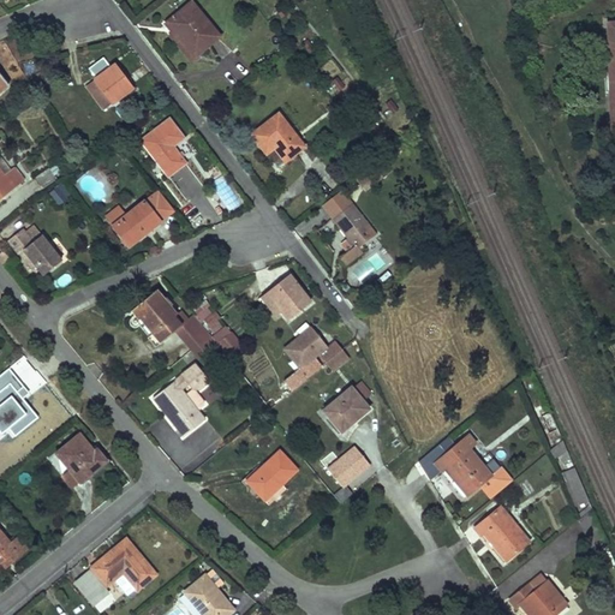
[(172,18),(167,22),(174,30),(169,34),(191,61),(220,36),(192,1),(172,18)]
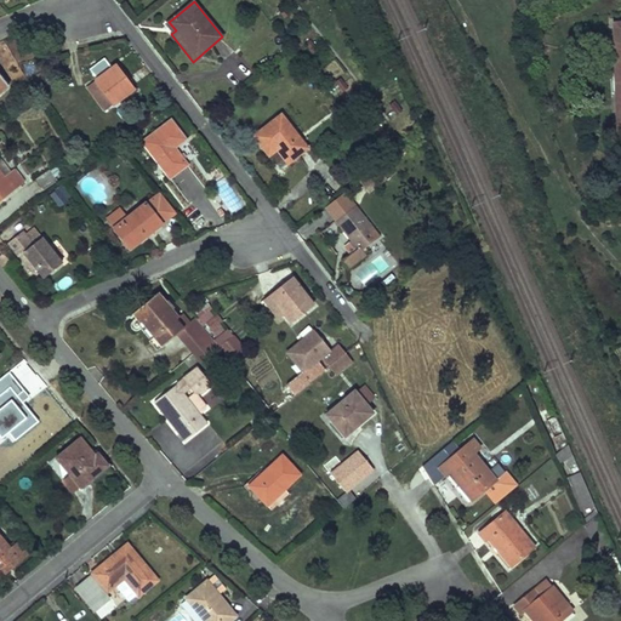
[(127,97),(136,91),(134,87),(131,90),(120,75),(123,73),(117,64),(110,68),(104,60),(90,69),(98,79),(96,80),(101,87),(92,93),(104,110),(125,95),(127,97)]
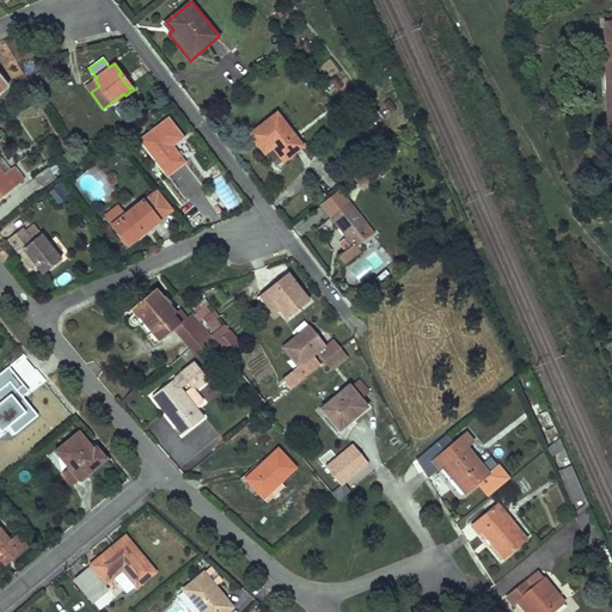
[(124,69),(121,72),(118,74),(129,89),(132,86),(134,90),(136,87),(124,69)]
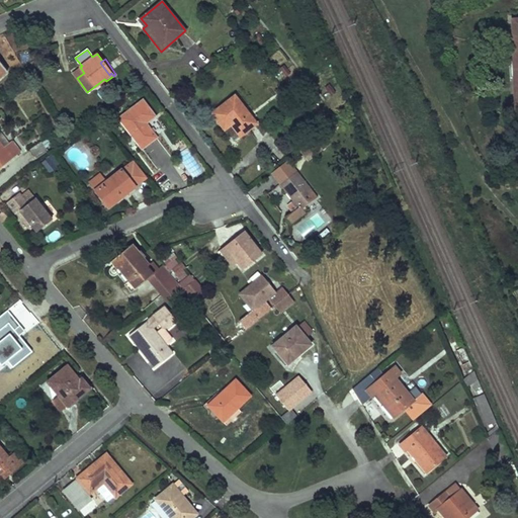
[(73,72),(77,78),(84,73),(80,67),(73,72)]
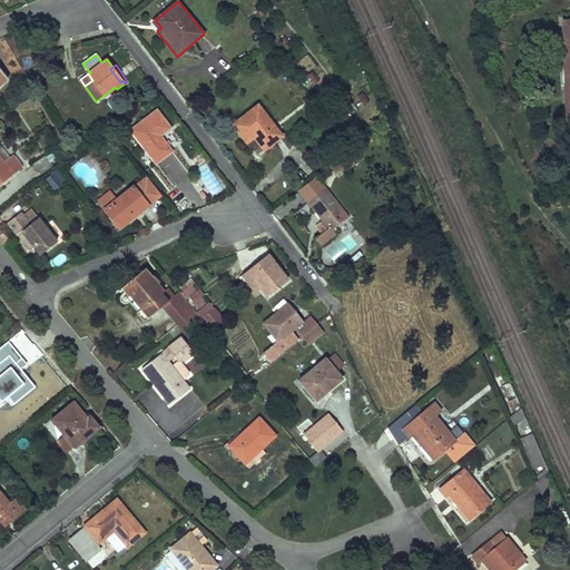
[(258,105),(234,125),(247,141),(255,137),(264,150),(283,136),(258,105)]
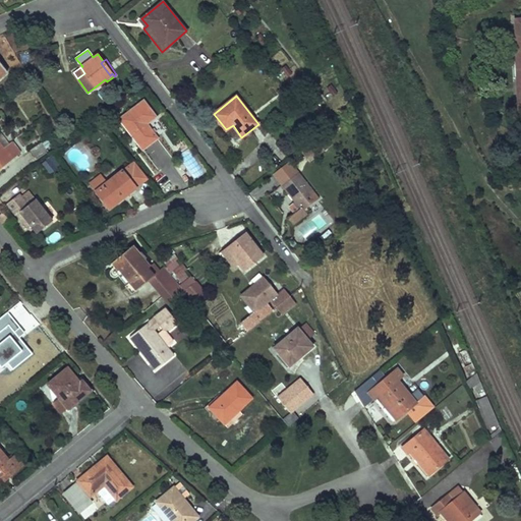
[(148,123),(156,117),(143,101),(119,119),(142,150),(158,138),(148,123)]
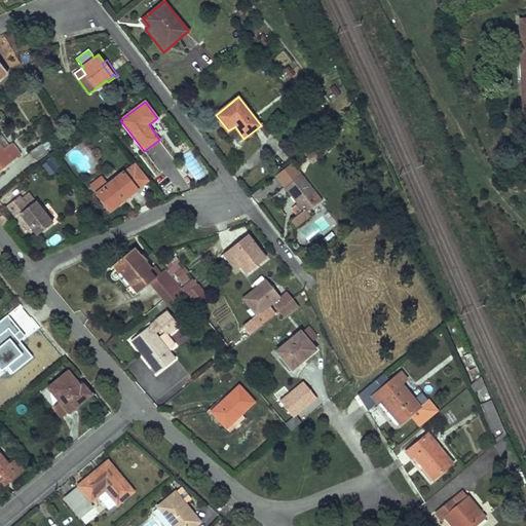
[(160,135),(168,128),(162,120),(154,126),(160,135)]
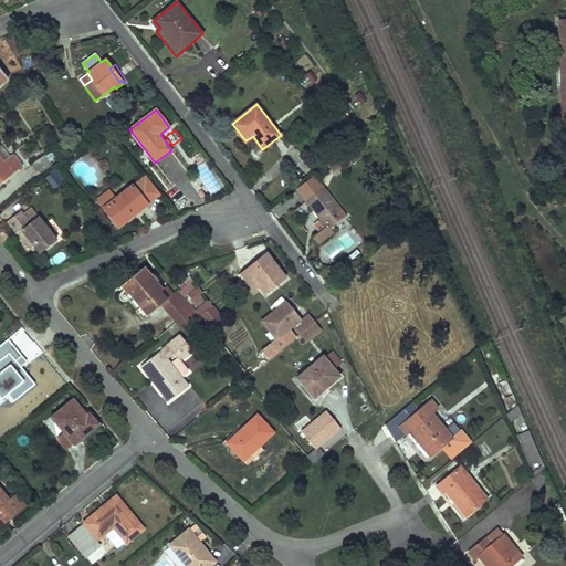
[(1,144),(0,144),(0,157),(3,161),(10,156),(1,144)]
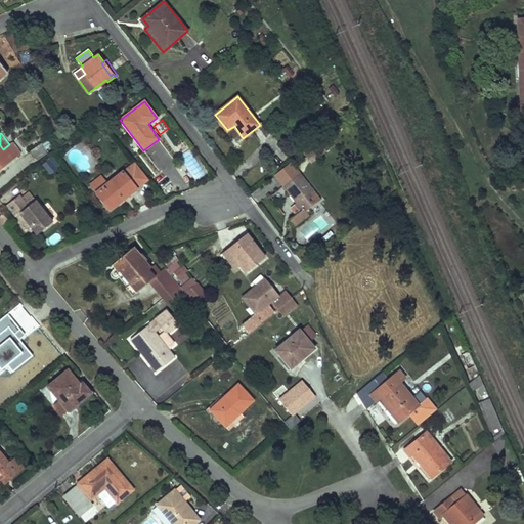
[(0,170),(20,154),(12,142),(9,144),(3,149),(0,145),(0,170)]
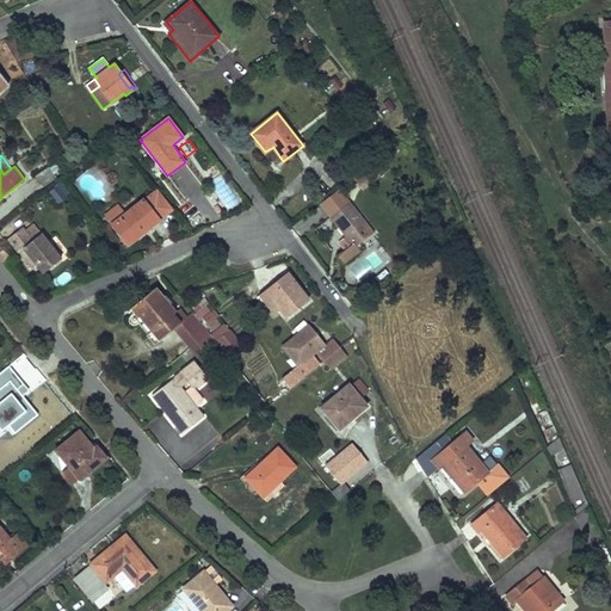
[(38,184),(42,183),(54,176),(49,167),(34,177),(38,184)]
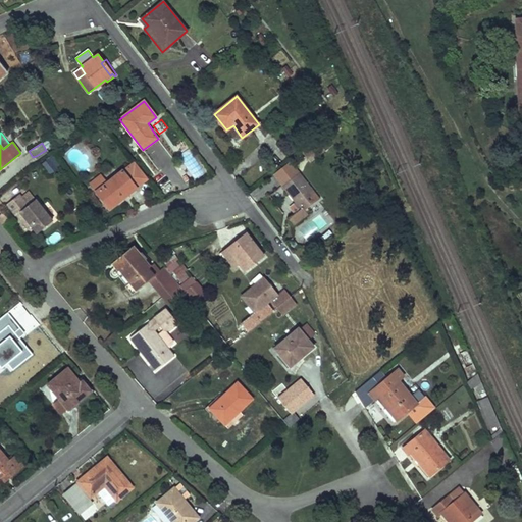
[(46,150),(36,156),(37,159),(47,152),(46,150)]
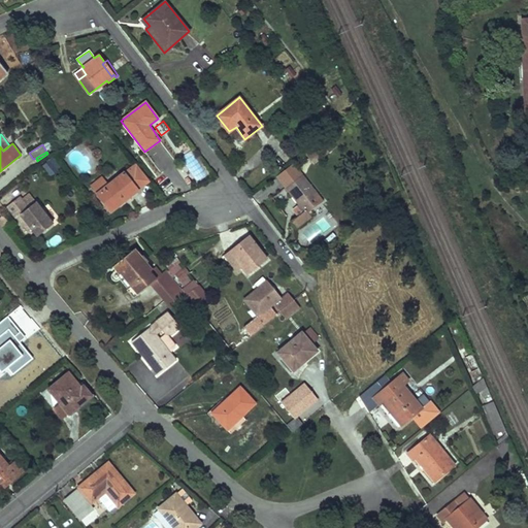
[(303,175),(294,161),(292,163),(276,175),(286,188),(303,175)]
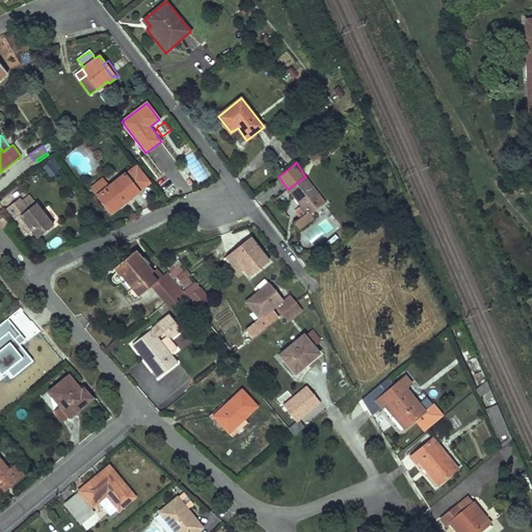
[(151,183),(137,164),(132,168),(147,187),(151,183)]
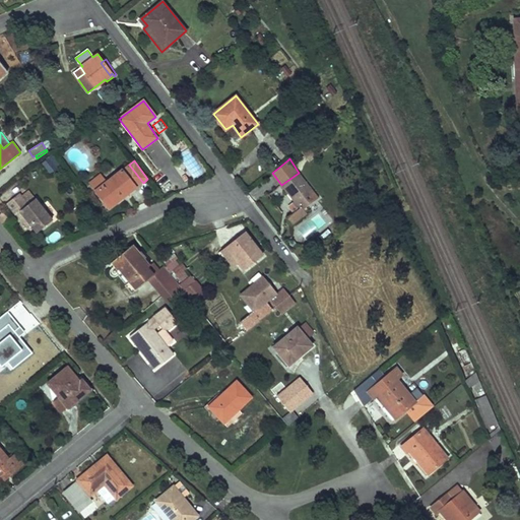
[(125,191),(127,194),(143,183),(129,165),(95,191),(110,208),(124,197),(121,195),(125,191)]
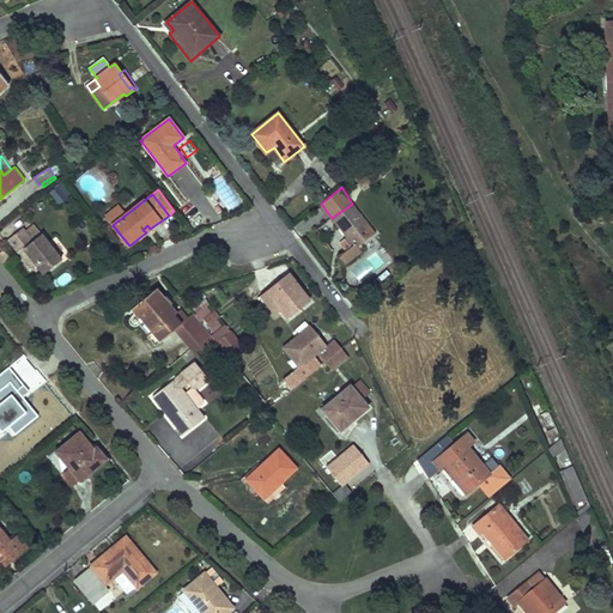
[(344,266),(362,253),(358,247),(370,237),(362,225),(366,222),(352,204),(332,218),(346,237),(345,238),(352,248),(338,259),(344,266)]
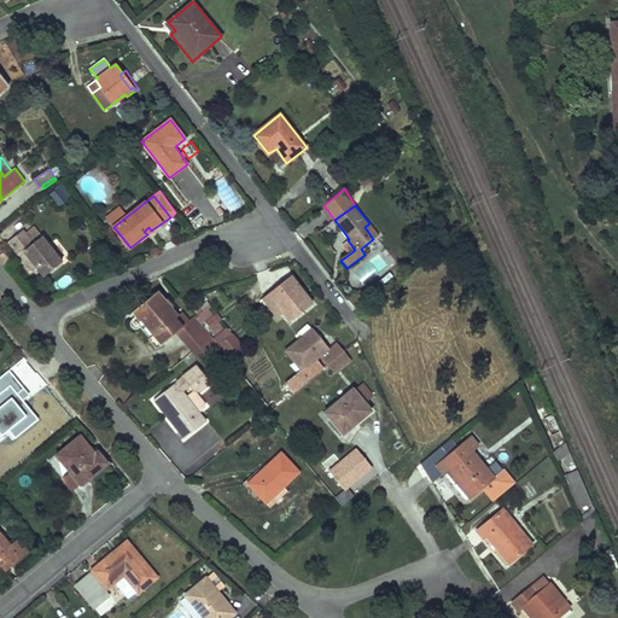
[(24,231),(9,243),(18,255),(25,250),(45,277),(62,262),(42,237),(34,244),(24,231)]
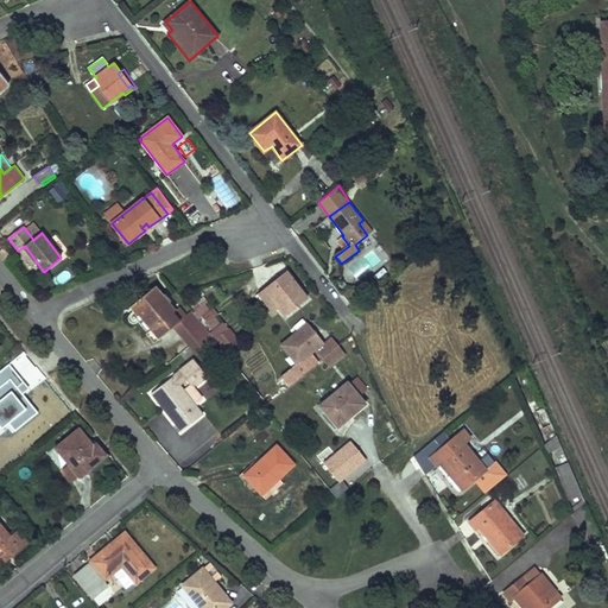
[(279,308),(285,316),(308,298),(287,272),(264,290),(279,308)]
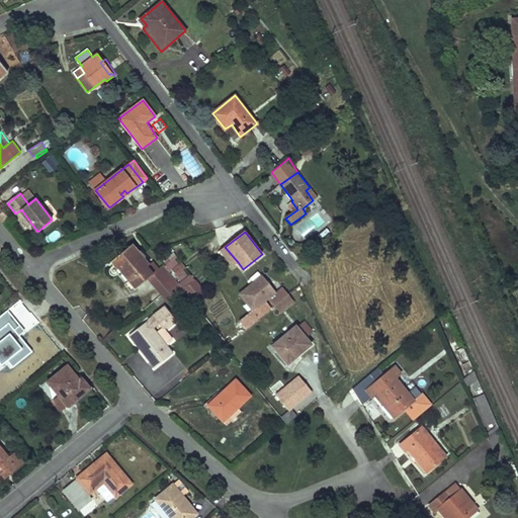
[(164,265),(159,269),(153,274),(147,266),(149,264),(132,244),(111,261),(117,268),(113,271),(115,275),(118,273),(125,283),(124,284),(131,292),(149,277),(162,294),(162,293),(177,281),(164,265)]
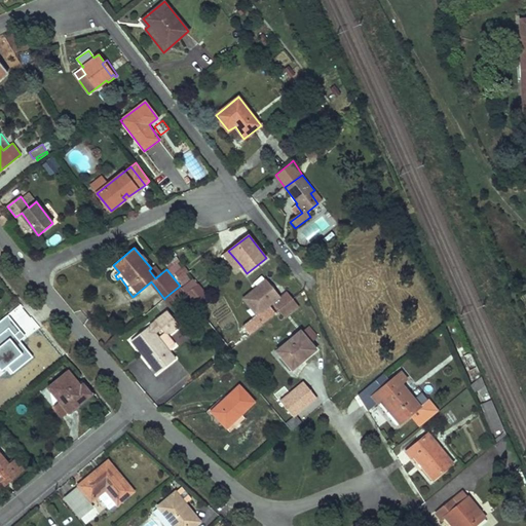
[(241,266),(228,251),(223,255),(236,270),(241,266)]
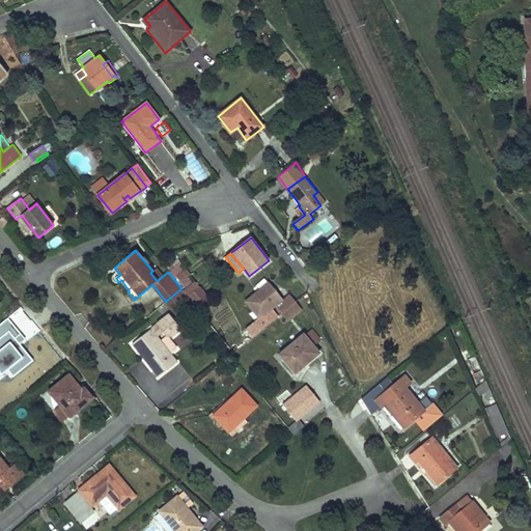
[(156,268),(152,271),(150,273),(157,281),(163,276),(156,268)]
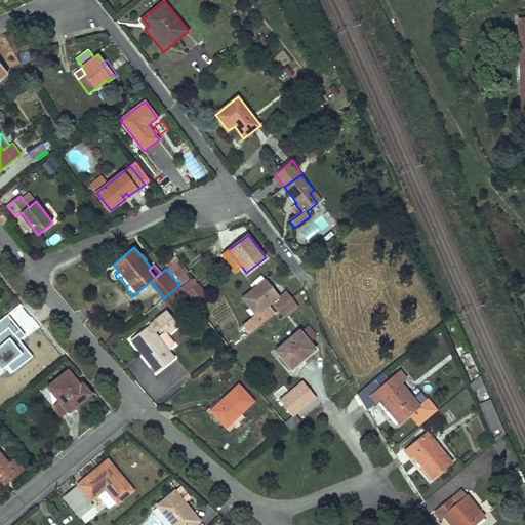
[(189,271),(186,266),(175,273),(179,278),(189,271)]
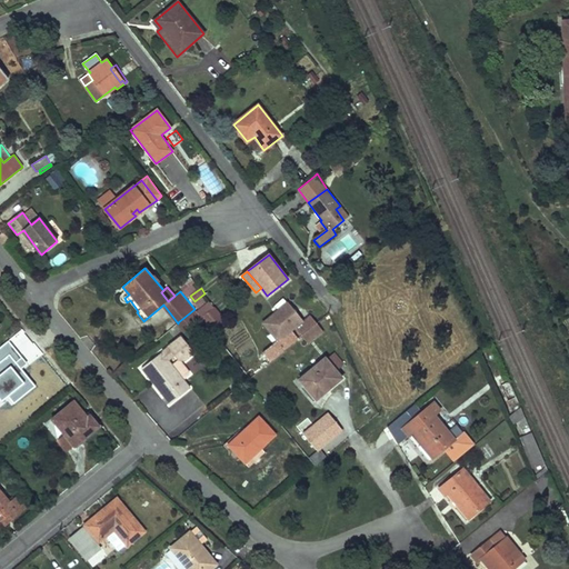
[(303,320),(289,302),(263,321),(271,330),(275,328),(281,337),(303,320)]
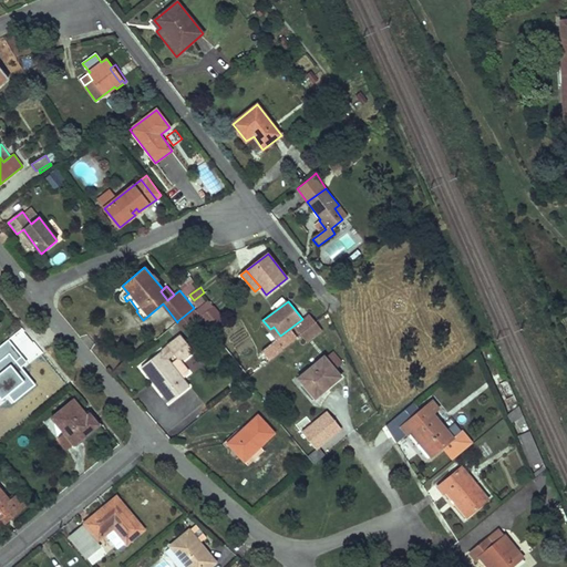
[(210,329),(224,318),(212,303),(198,313),(210,329)]
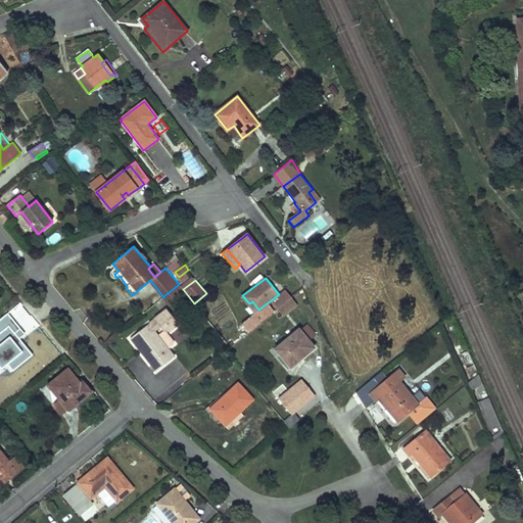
[(179,284),(163,296),(168,301),(183,289),(179,284)]
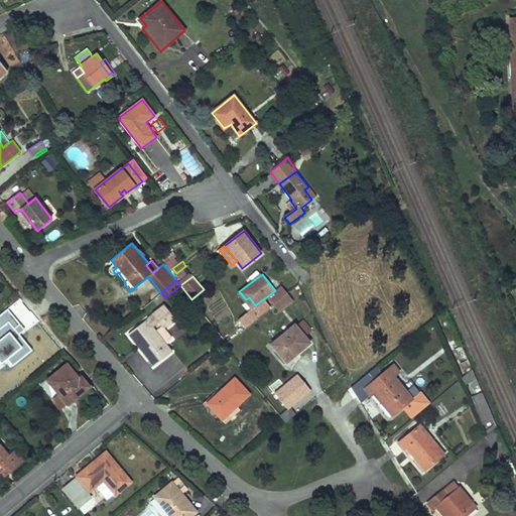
[(273,304),(287,293),(281,285),(267,296),(273,304)]
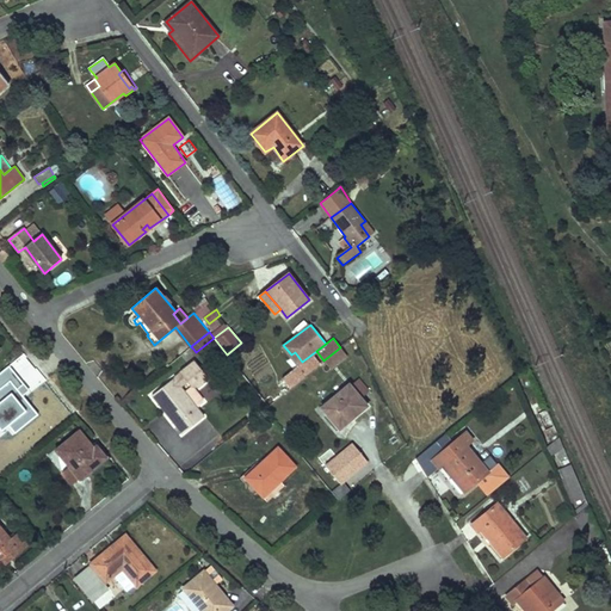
[(340,347),(323,360),(331,370),(347,356),(340,347)]
